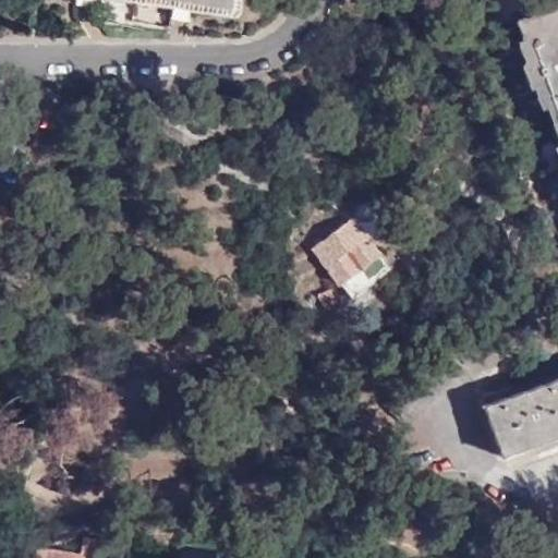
[(557,8),(516,23),(530,62),(540,89),(557,142),(557,8)]
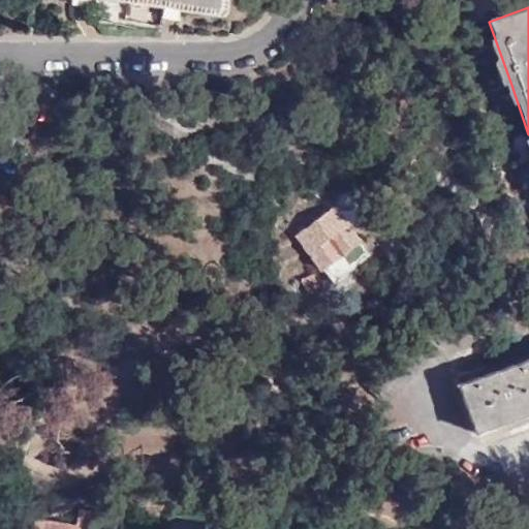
[(511,85),(502,59),(494,63),(502,87),(511,85)]
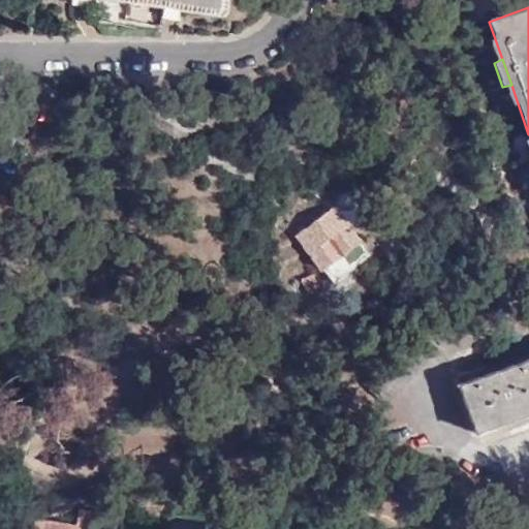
[(297,235),(323,270),(359,244),(331,209),(297,235)]
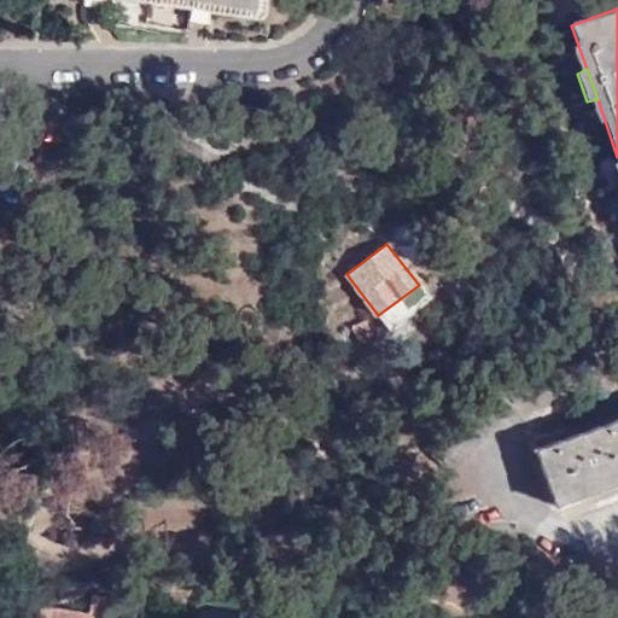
[(419,285),(378,315),(375,318),(388,333),(433,298),(421,284),(419,285)]
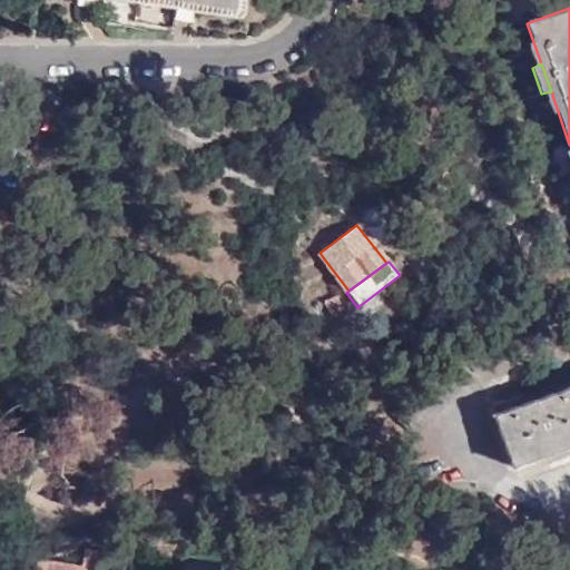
[(569,389),(494,418),(512,469),(558,452),(569,446),(569,389)]
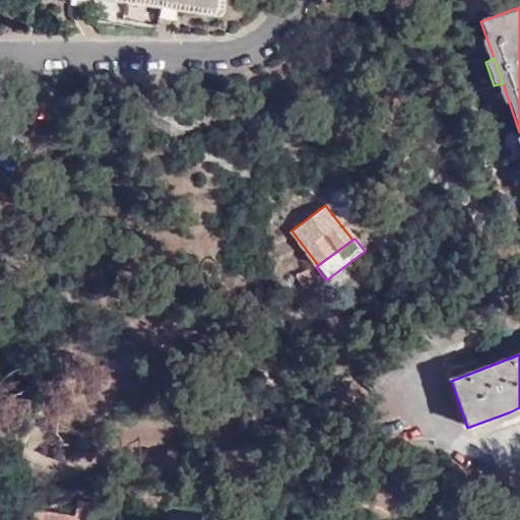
[(118,519),(120,507),(78,502),(76,517),(35,511),(33,519),(118,519)]
